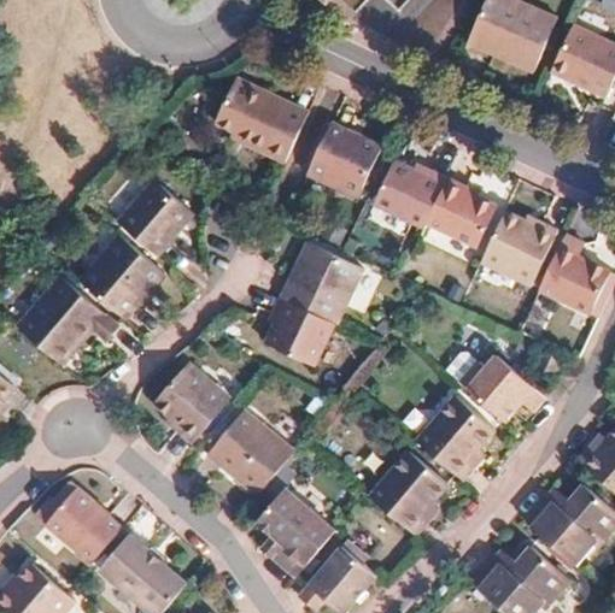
[(534,10),(515,0),(485,0),(467,42),(509,64),(534,10)]
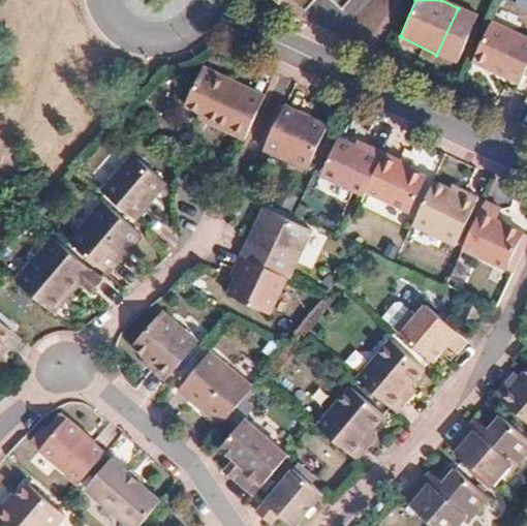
[(526,38),(490,21),(470,62),(517,84),(526,63),(526,38)]
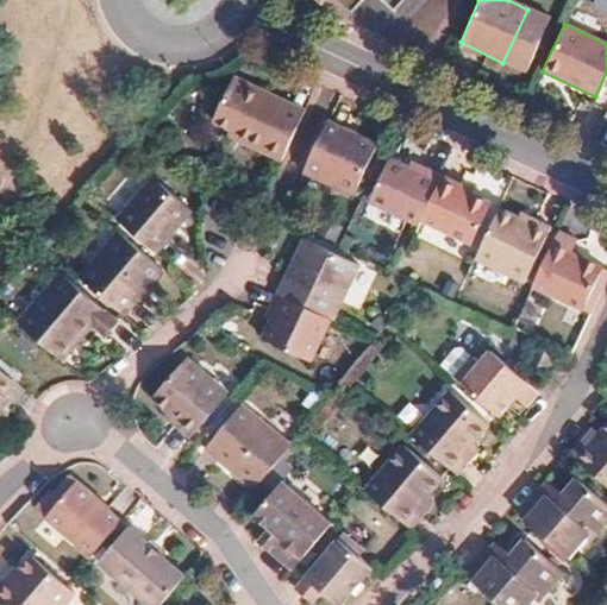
[(279,161),(301,112),(232,79),(211,123),(227,130),(239,137),(237,142),(279,161)]
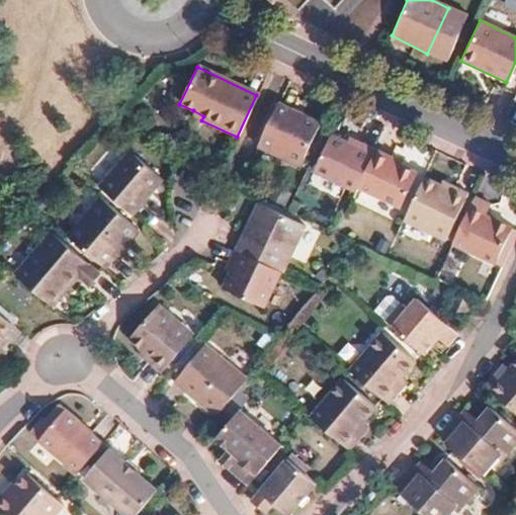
[(318,123),(275,104),(256,146),(297,165),(318,123)]
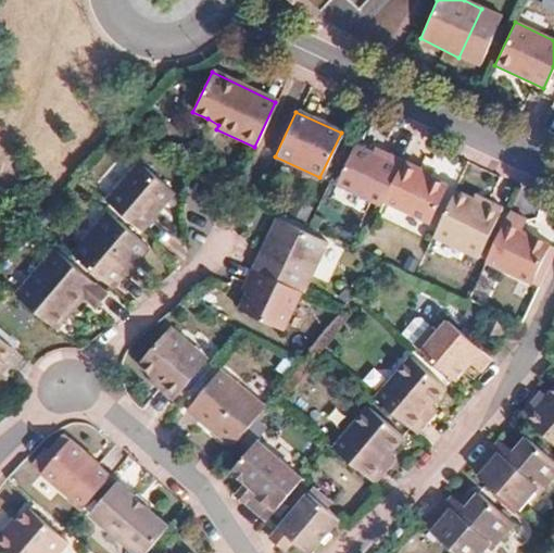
[(218,125),(208,118),(204,124),(216,129),(218,125)]
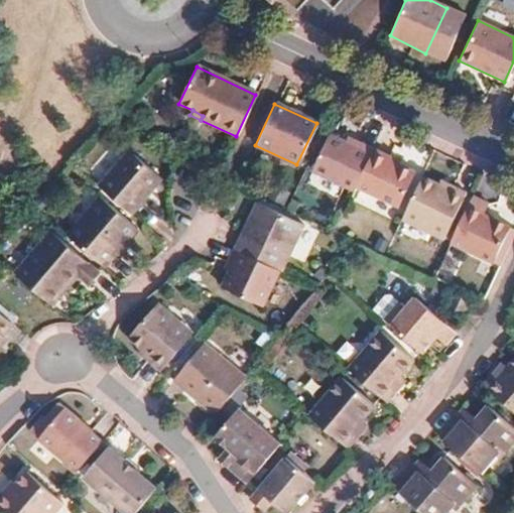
[(372,151),(357,143),(355,148),(344,143),(329,136),(312,170),(353,189),(356,184),(372,151)]
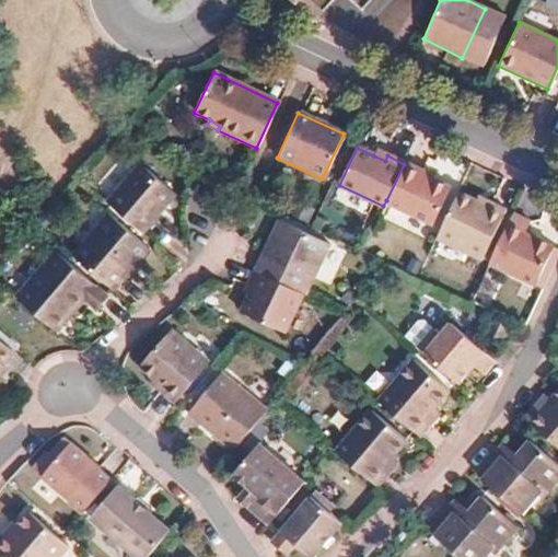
[(375,150),(373,155),(385,161),(387,155),(375,150)]
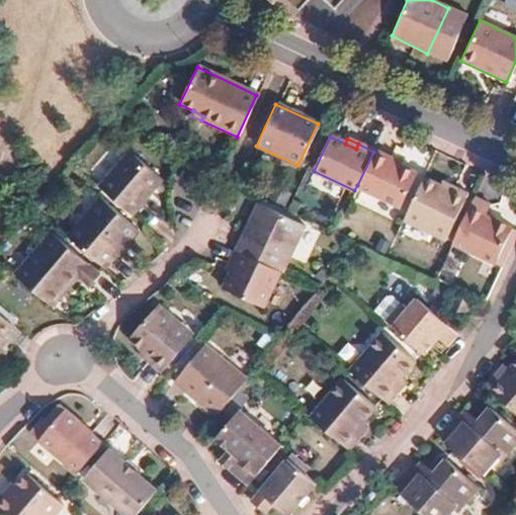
[(131,149),(98,186),(130,213),(161,177),(131,149)]
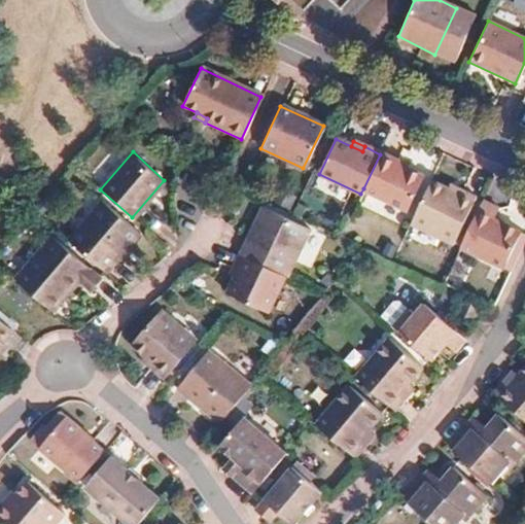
[(380,154),(363,188),(407,209),(421,178),(394,165),(396,162),(380,154)]
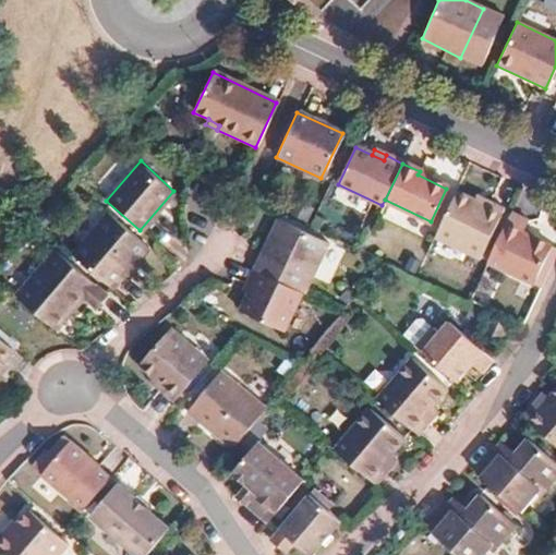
[(482,207),(472,203),(454,194),(432,238),(479,261),(503,210),(485,203),(482,207)]
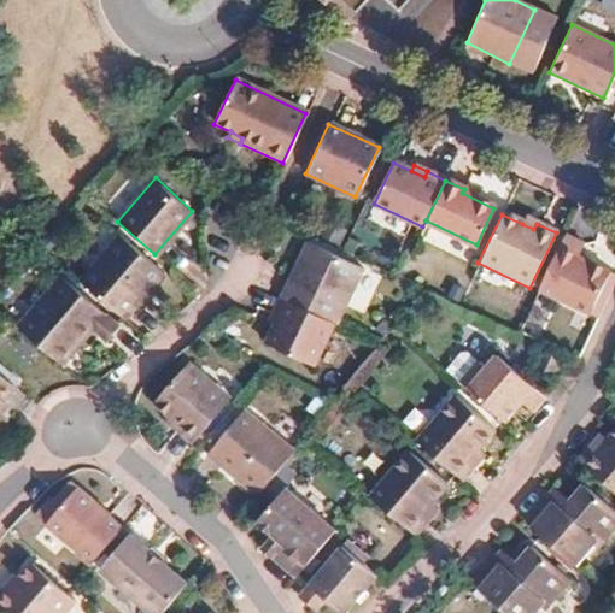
[(525,218),(522,224),(533,229),(537,224),(525,218)]
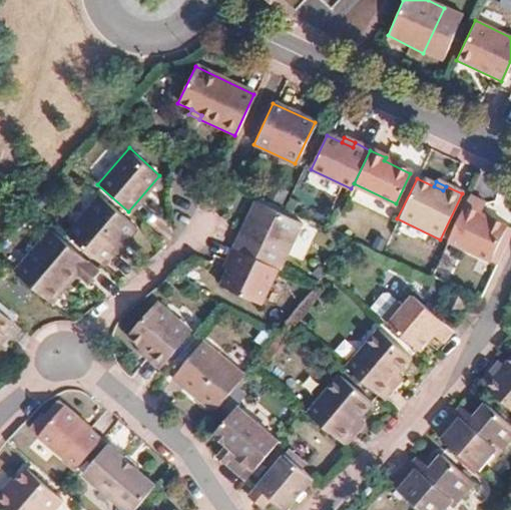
[(97,194),(64,232),(103,266),(136,227),(97,194)]
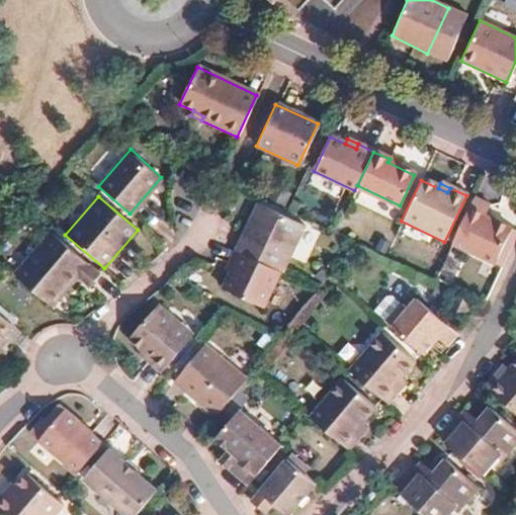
[(489,206),(473,198),(451,242),(495,263),(511,230),(484,217),(489,206)]
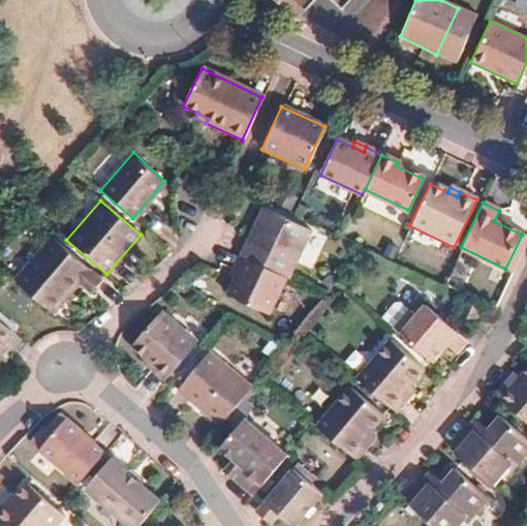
[(283,276),(286,277),(309,228),(261,206),(238,253),(283,276)]
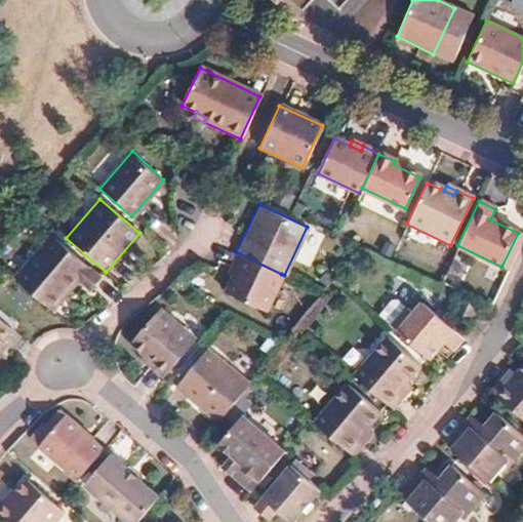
[(51,236),(14,278),(52,311),(79,281),(89,290),(101,278),(51,236)]
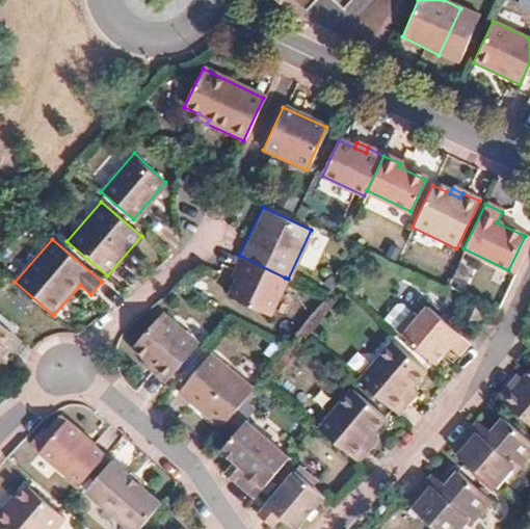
[(238,271),(234,280),(227,294),(267,314),(285,278),(239,255),(232,268),(238,271)]
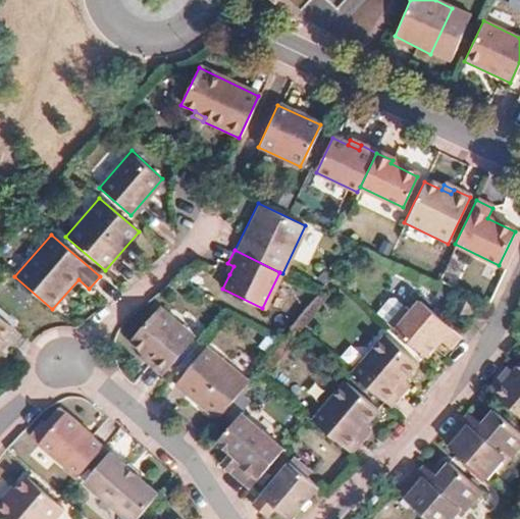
[(234,266),(227,263),(224,271),(229,274),(234,266)]
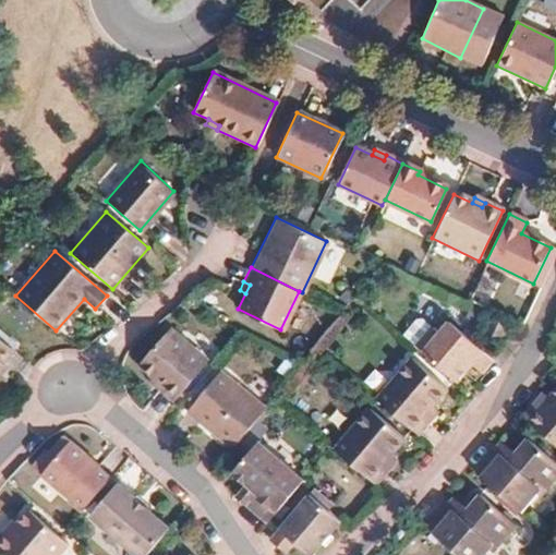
[(400,336),(413,347),(431,328),(421,320),(414,320),(400,336)]
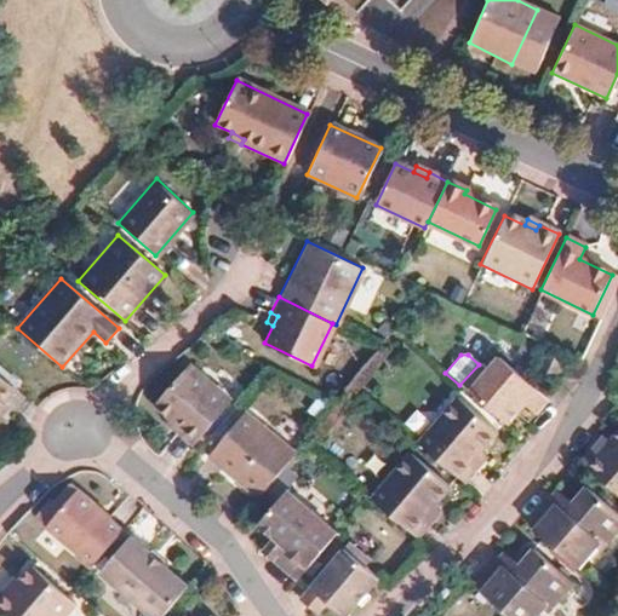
[(479,364),(459,385),(505,425),(514,415),(515,409),(521,402),(534,414),(545,402),(497,360),(486,372),(479,364)]
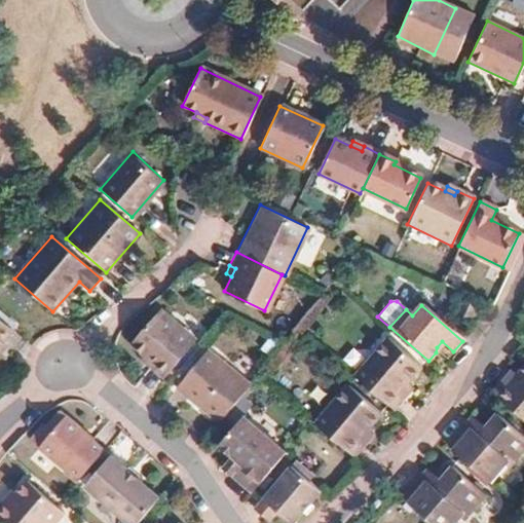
[(159,308),(131,341),(153,359),(149,364),(162,375),(195,338),(159,308)]
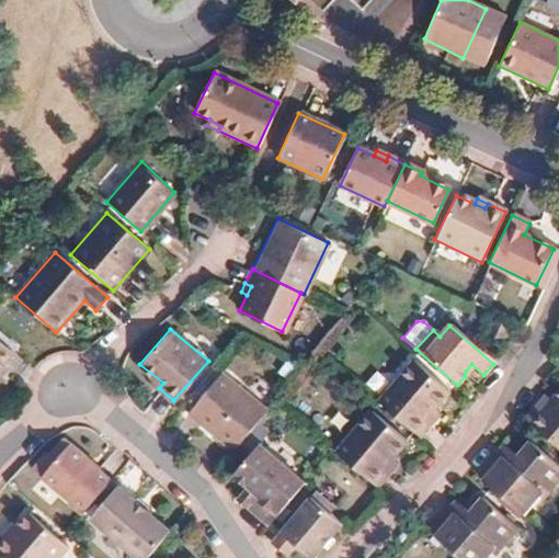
[(0,345),(0,369),(12,356),(0,345)]
